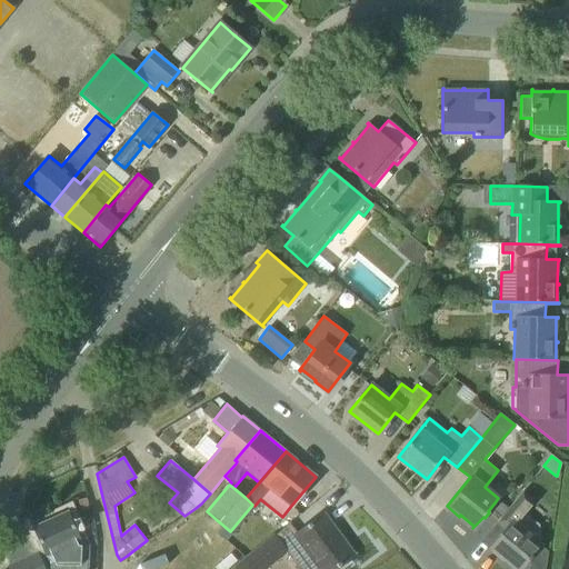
[(537,523),(525,513),(536,500),(522,490),(497,521),(507,529),(491,548),(517,568),(519,568),(527,560),(529,561),(532,557),(531,556),(540,543),(539,542),(540,540),(539,526),(537,523)]
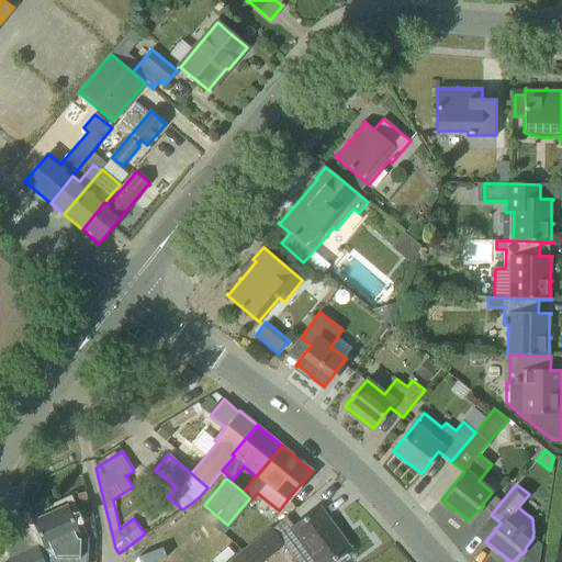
[(70,559),(87,551),(67,506),(33,520),(45,548),(46,548),(51,558),(67,550),(70,559)]
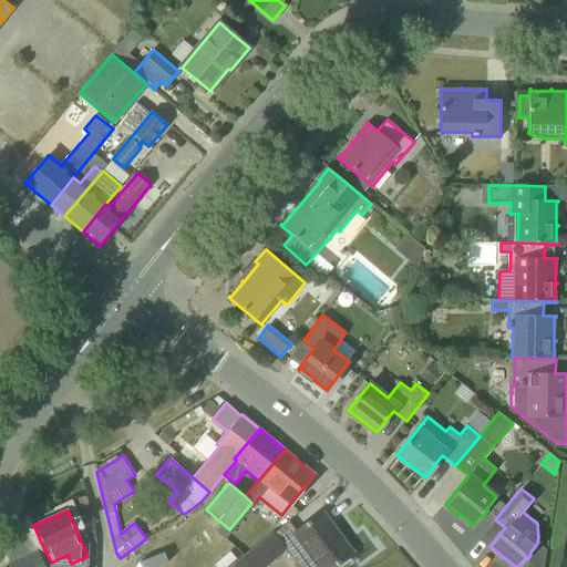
[(202,512),(142,553),(151,566),(173,566),(218,536),(202,512)]
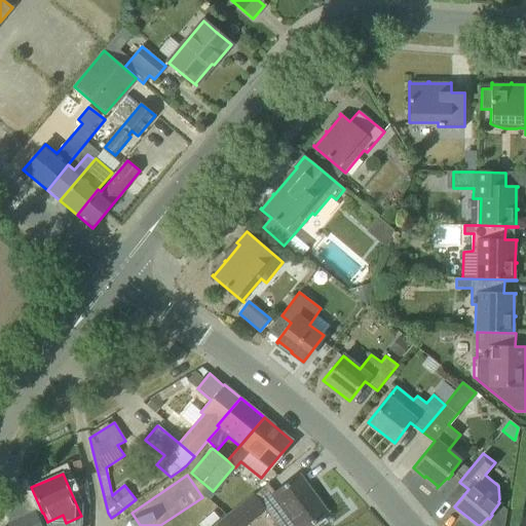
[(275,492),(261,503),(266,511),(277,525),(309,525),(327,514),(298,476),(275,492)]
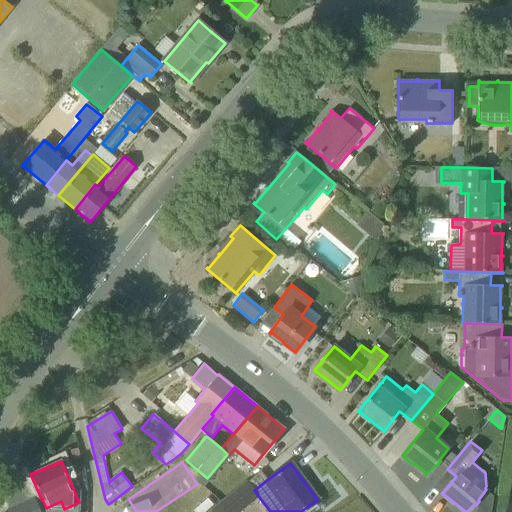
[(254,490),(248,483),(210,511),(240,511),(259,497),(254,490)]
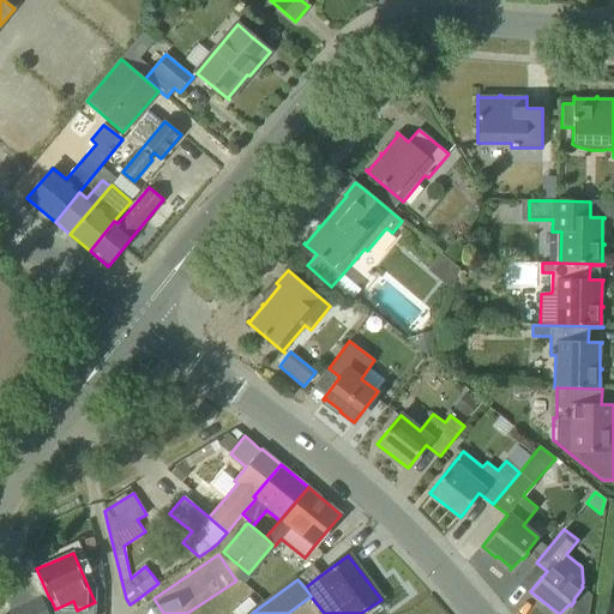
[(48,613),(42,602),(41,597),(10,612),(10,613),(48,613)]
